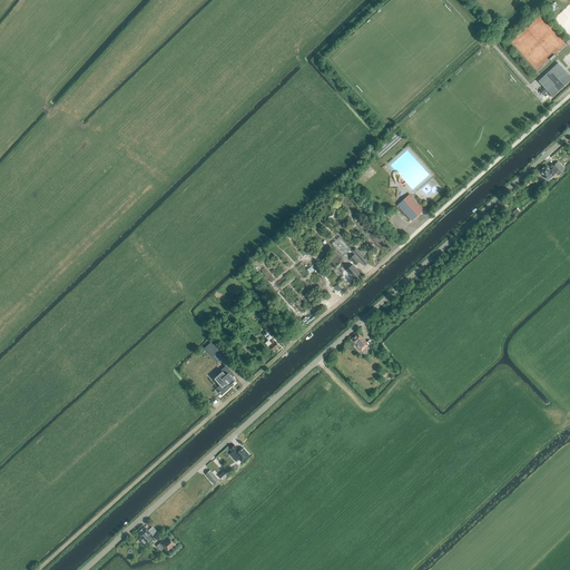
[(552,97),(569,80),(569,76),(558,64),(537,84),(543,90),(544,89),(552,97)]
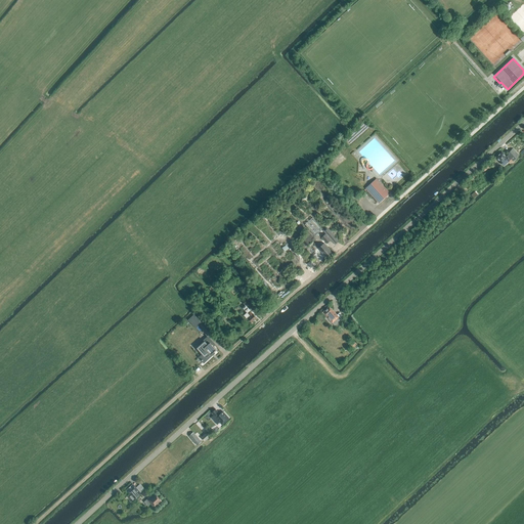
[(507,155),(509,156),(511,159),(513,161),(519,156),(513,148),(507,155)]
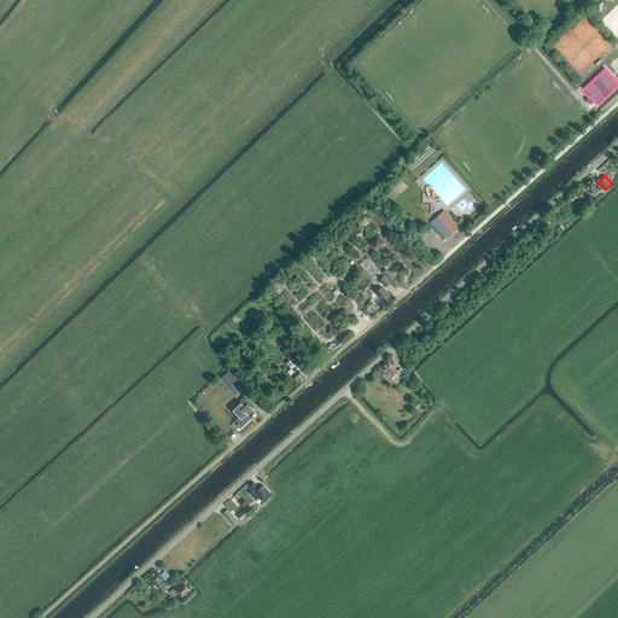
[(602,187),(600,184),(598,186),(592,180),(586,185),(594,196),(602,187)]
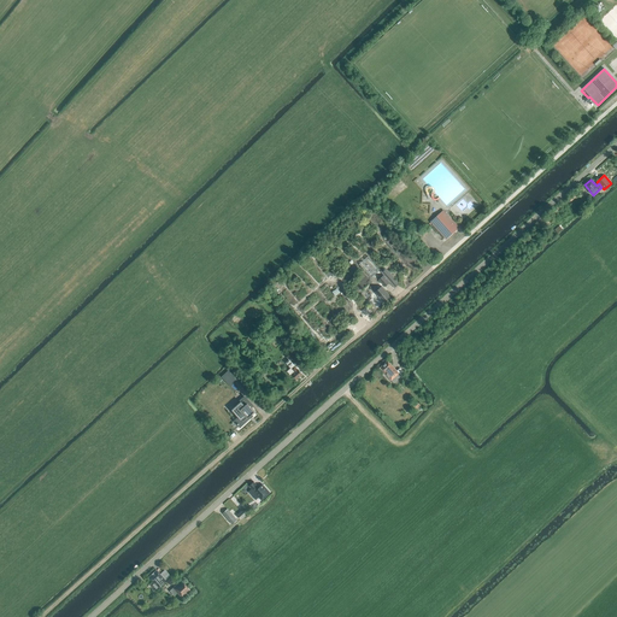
[(447,238),(457,228),(447,216),(447,213),(445,213),(442,211),(432,221),(447,238)]
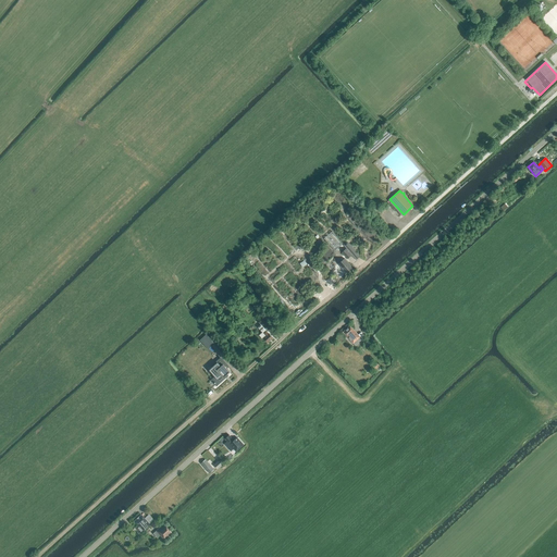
[(343,244),(332,232),(324,238),(335,250),(343,244)]
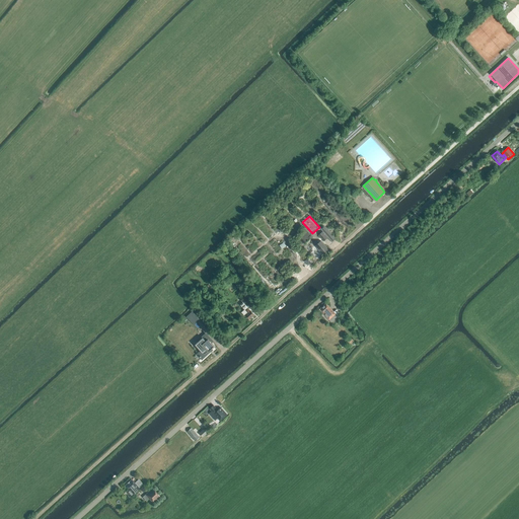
[(337,239),(324,225),(320,228),(322,231),(318,235),(324,241),(328,237),(332,242),(337,239)]
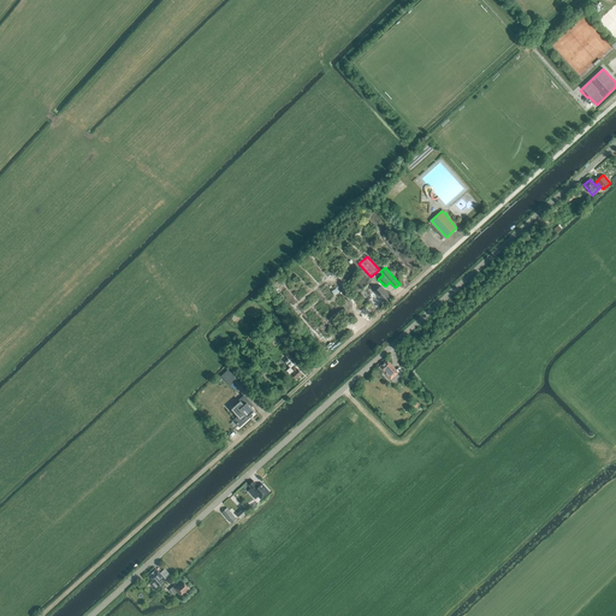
[(384,302),(390,296),(381,285),(374,292),(384,302)]
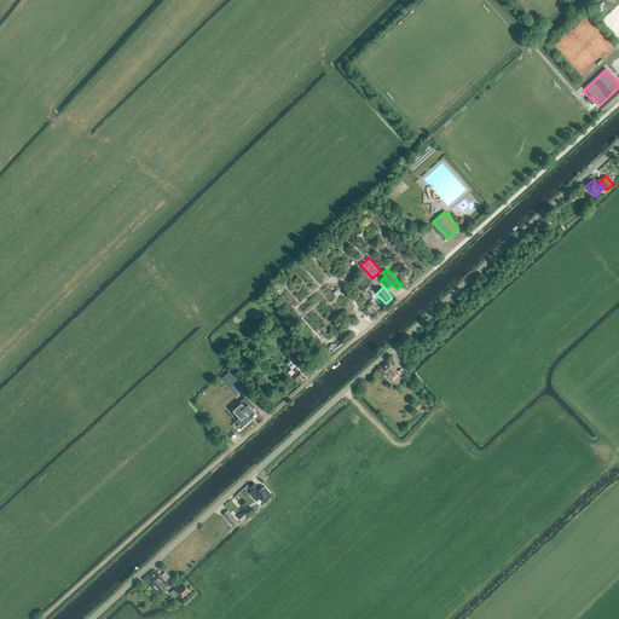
[(372,313),(369,307),(363,312),(368,317),(372,313)]
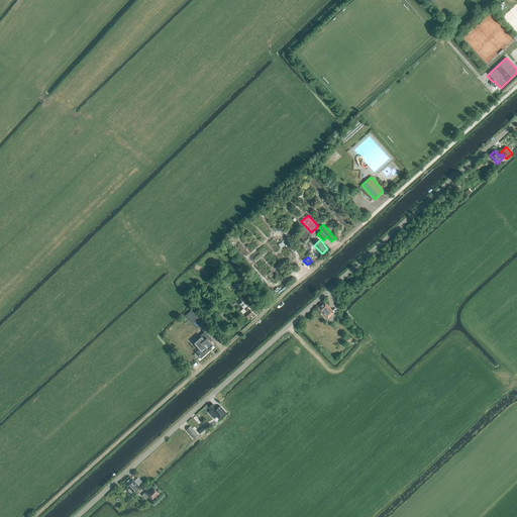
[(254,297),(249,291),(245,295),(250,301),(254,297)]
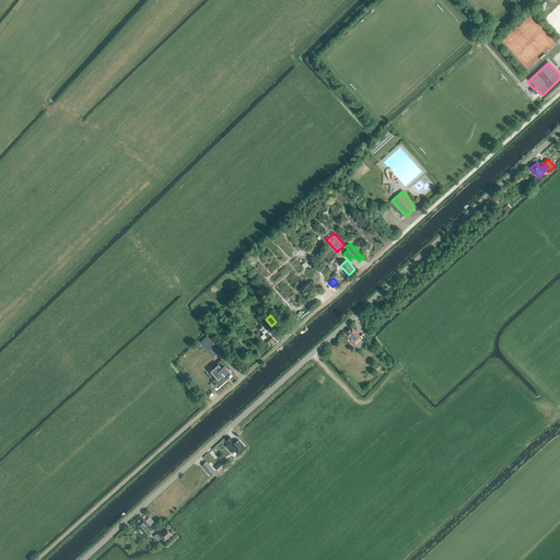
[(266,330),(270,327),(265,319),(260,324),(266,330)]
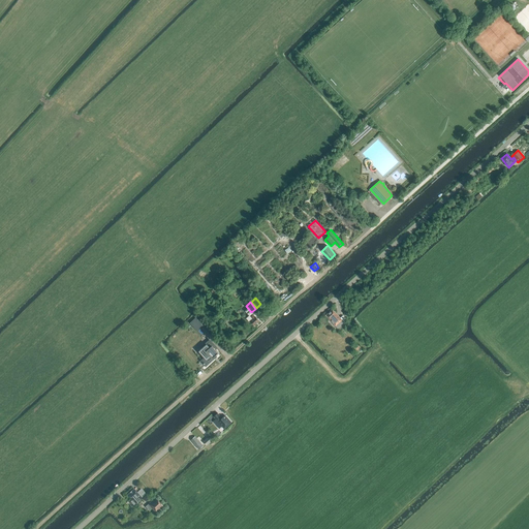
[(338,315),(333,309),(325,315),(331,321),(338,329),(344,322),(338,315)]
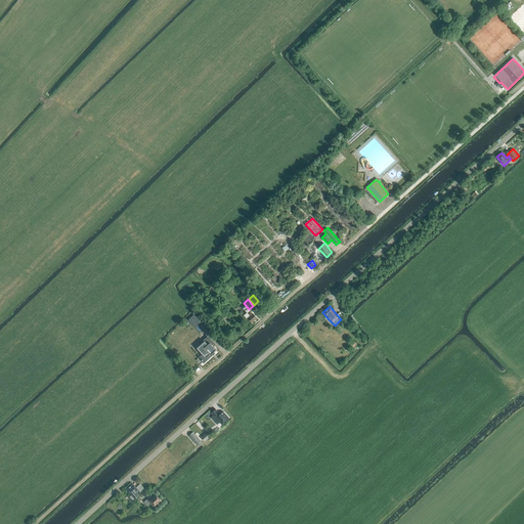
[(253,314),(250,311),(248,313),(247,312),(244,315),(247,319),(248,318),(252,322),(257,318),(253,313),(253,314)]
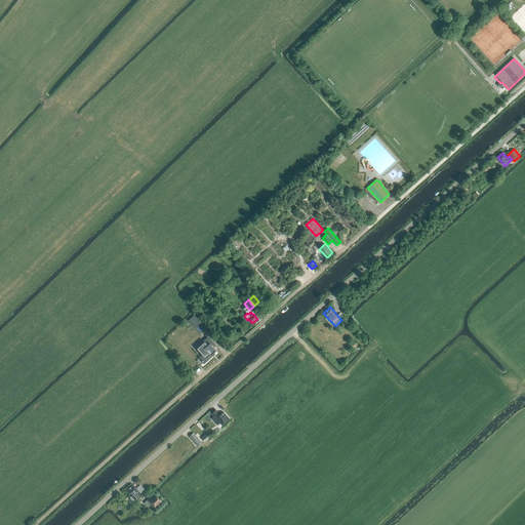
[(201,324),(195,317),(190,321),(196,328),(201,324)]
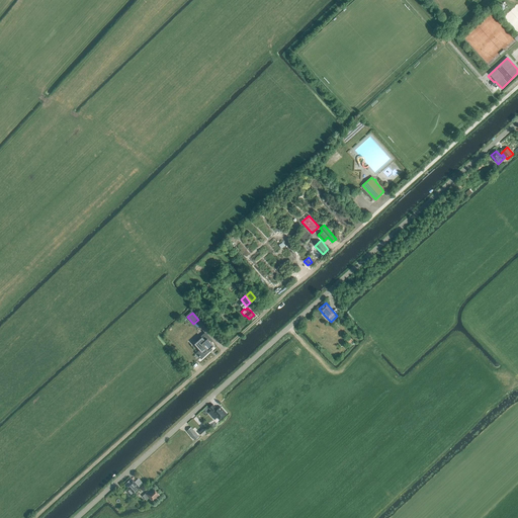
[(205,334),(200,338),(201,339),(196,344),(201,350),(198,353),(199,355),(199,356),(200,356),(201,358),(211,349),(210,348),(213,345),(210,342),(211,341),(205,334)]
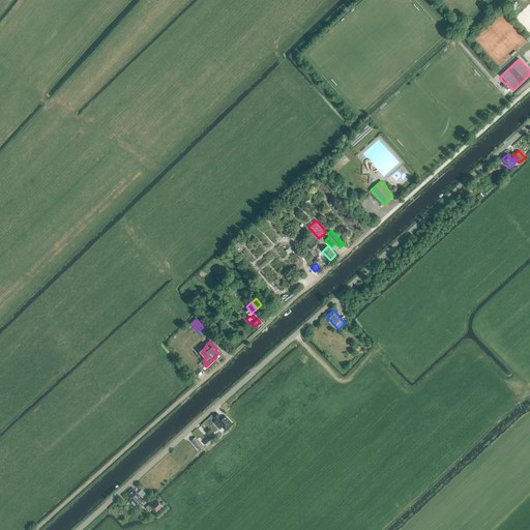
[(218,414),(214,417),(216,420),(213,422),(219,430),(223,428),(225,431),(233,423),(226,416),(223,419),(218,414)]
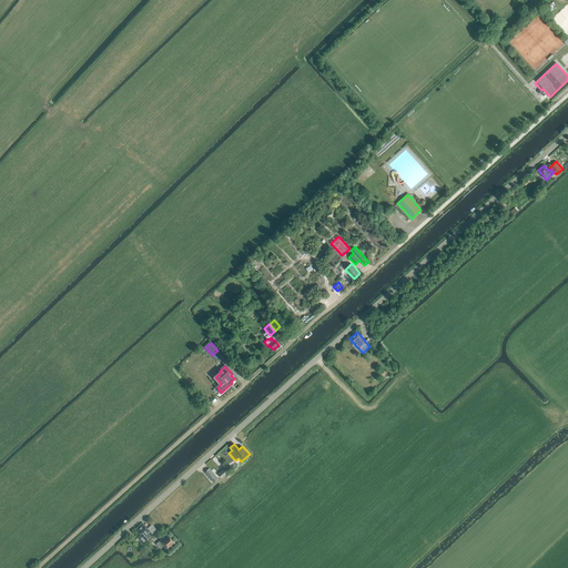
[(214,483),(219,479),(210,468),(205,473),(214,483)]
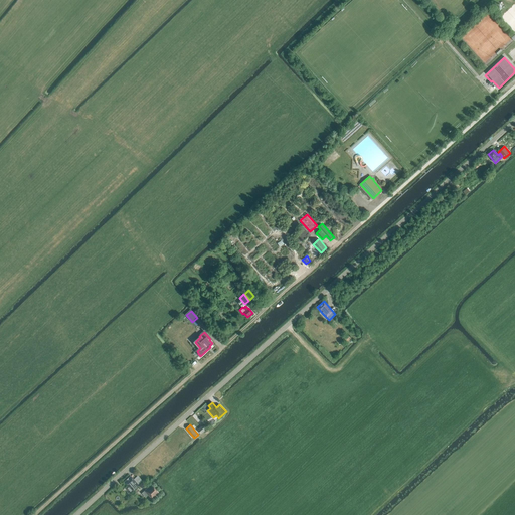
[(201,434),(207,428),(204,424),(198,430),(201,434)]
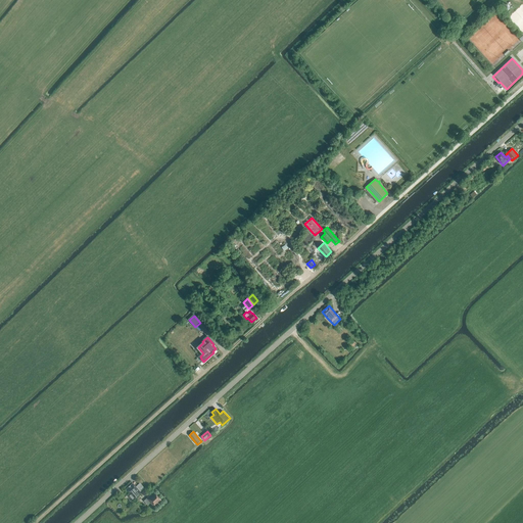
[(132,483),(126,489),(131,494),(129,495),(132,500),(140,492),(137,489),(137,488),(132,483)]
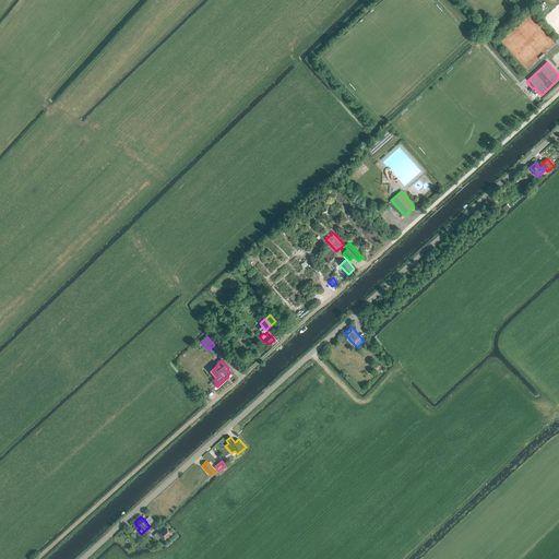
[(163,526),(156,533),(165,543),(173,535),(166,528),(165,530),(163,526)]
